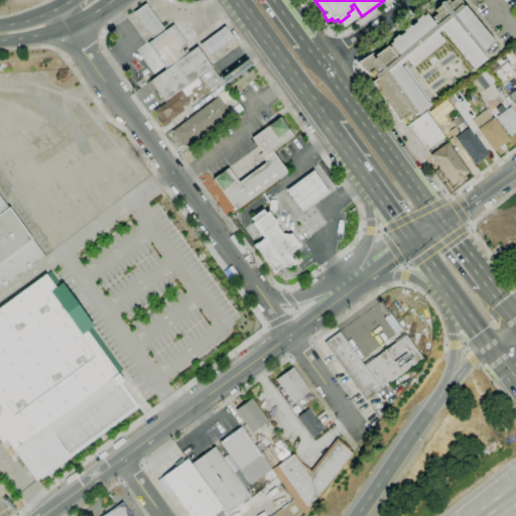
[(405,123),(401,119),(398,121),(372,83),(377,79),(375,76),(373,78),(369,74),(368,75),(356,63),(370,54),(374,58),(376,57),(375,55),(387,46),(389,48),(391,46),(389,44),(392,41),(391,40),(397,34),(399,36),(404,31),(403,30),(409,24),(411,26),(416,21),(415,20),(421,15),(422,16),(425,14),(432,22),(434,20),(432,17),(437,13),(434,10),(440,5),(439,4),(442,1),(443,3),(446,0),(449,3),(453,0),(459,0),(462,3),(460,4),(463,8),(464,6),(494,42),(493,42),(497,47),(487,55),(485,53),(482,55),(485,59),(474,69),(441,29),(436,33),(443,41),(413,67),(407,59),(400,66),(402,68),(404,66),(432,104),(417,115),(416,113),(413,115),(414,116),(405,123)]
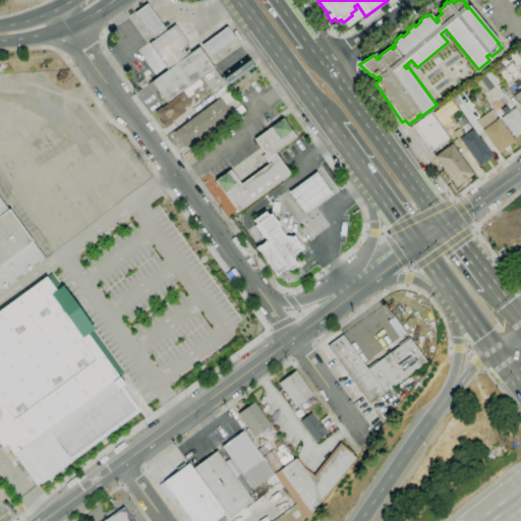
[(154,38),(135,13),(148,4),(166,30),(154,38)]
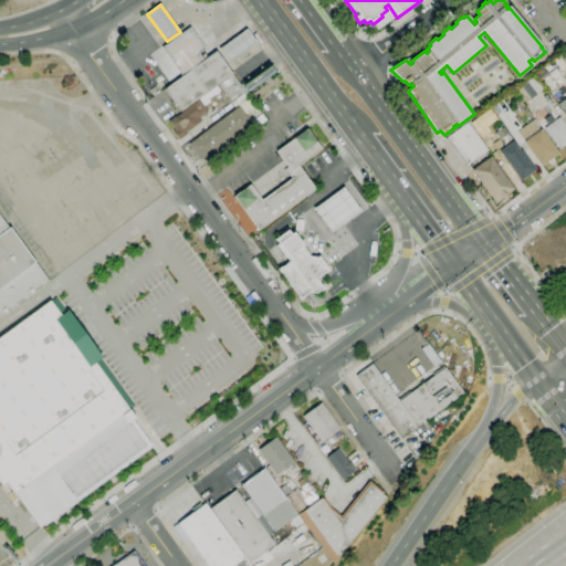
[(182,75),(163,48),(190,28),(206,49),(199,53),(203,61),(182,75)]
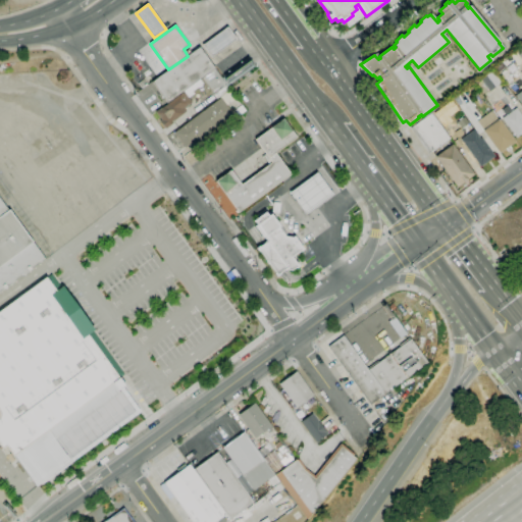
[(211,57),(202,46),(227,28),(236,39),(211,57)]
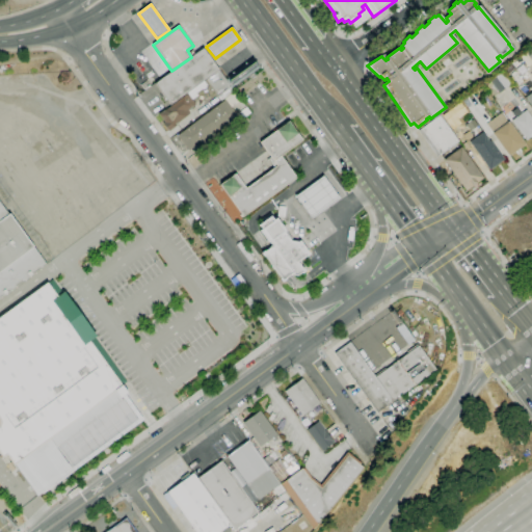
[(246,47),(219,67),(229,80),(256,60),(246,47)]
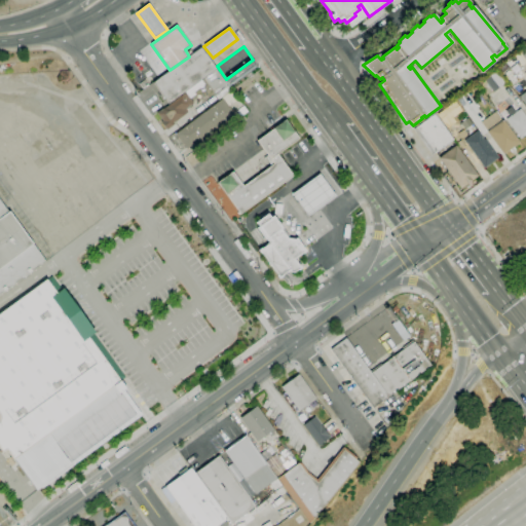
[(184,92),(168,104),(153,82),(170,70),(189,57),(200,48),(216,69),(228,86),(227,87),(230,91),(218,100),(202,79),(201,80),(184,92)]
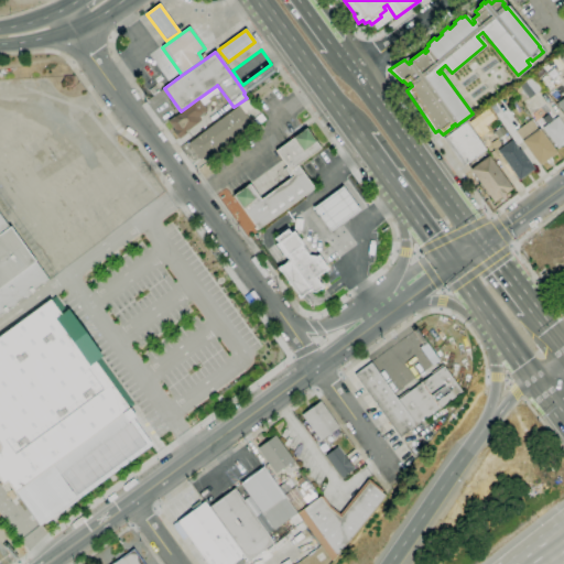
[(549,90),(535,73),(549,63),(563,80),(549,90)]
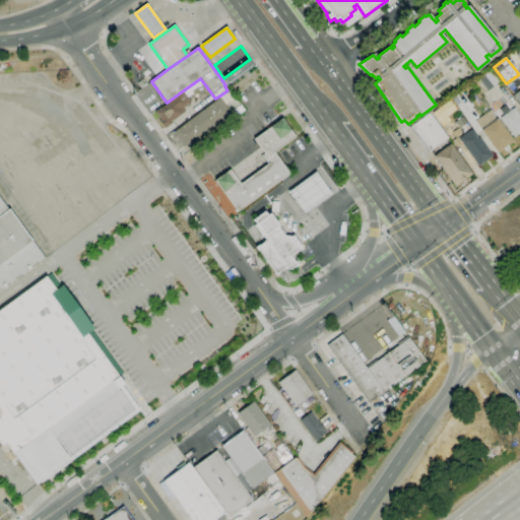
[(478,79),(490,70),(500,82),(488,91),(478,79)]
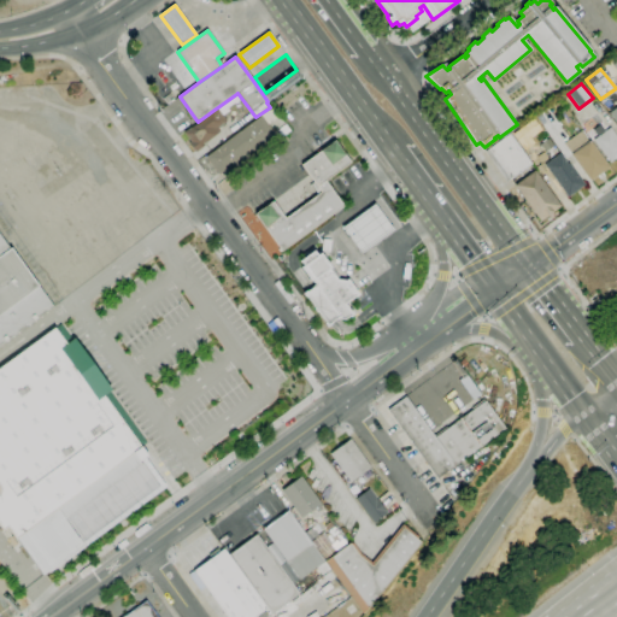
[(236,94),(240,99),(227,109),(229,111),(223,116),(227,121),(217,128),(221,131),(203,144),(204,145),(194,152),(188,144),(189,142),(182,133),(189,127),(191,128),(217,109),(216,109),(236,94)]
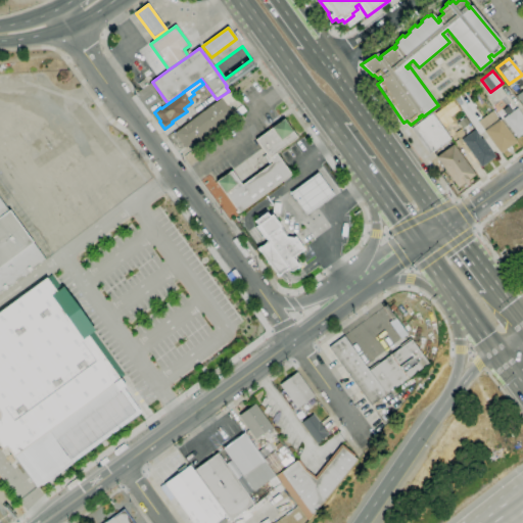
[(231,89),(237,98),(227,105),(230,110),(183,145),(174,133),(221,98),(220,97),(231,89)]
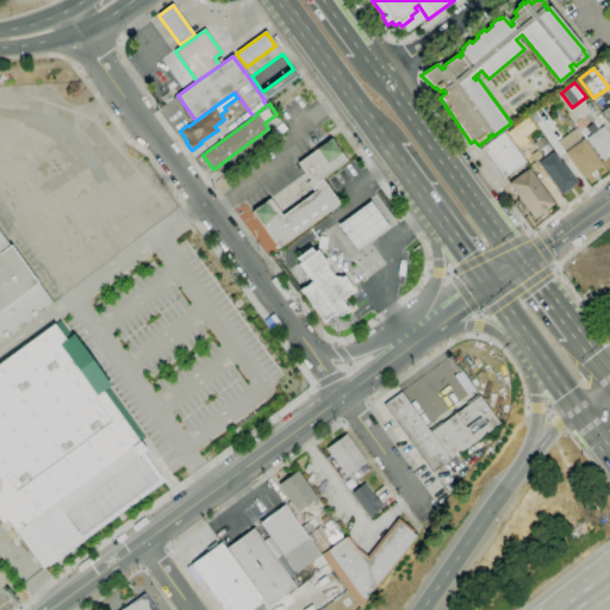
[(280,136),(274,129),(282,123),(287,130),(280,136)]
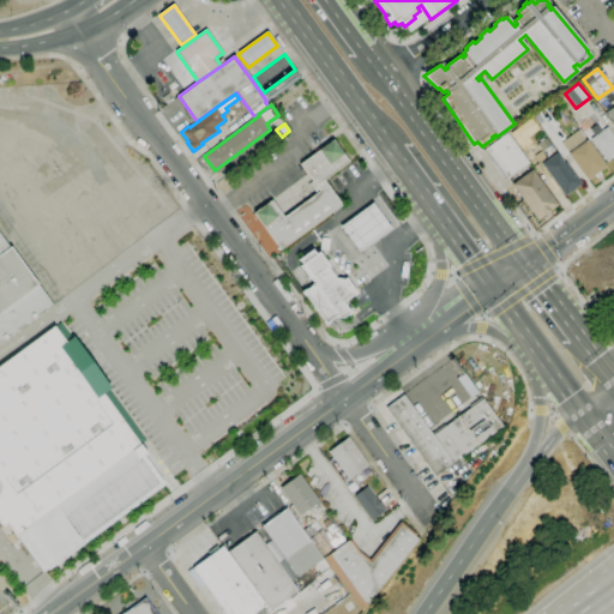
[(613,156),(607,162),(590,139),(595,136),(590,130),(597,124),(602,131),(607,127),(613,137),(613,156)]
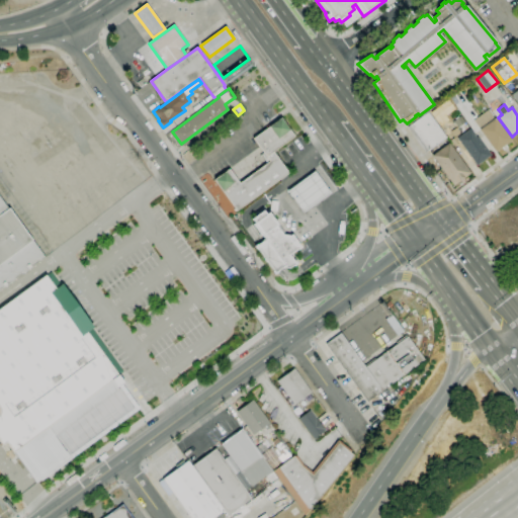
[(496,152),(479,130),(480,128),(473,120),(488,110),(494,118),(495,117),(512,140),(496,152)]
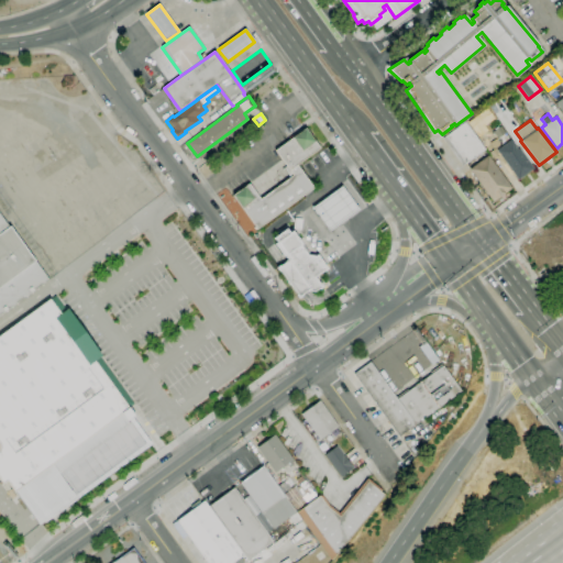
[(463,166),(442,139),(464,122),(484,150),(463,166)]
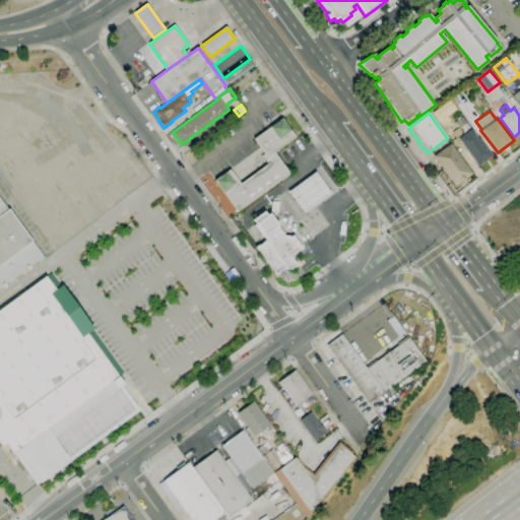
[(238,211),(214,181),(230,170),(241,184),(270,161),(254,139),(281,119),(296,137),(274,152),(289,174),(238,211)]
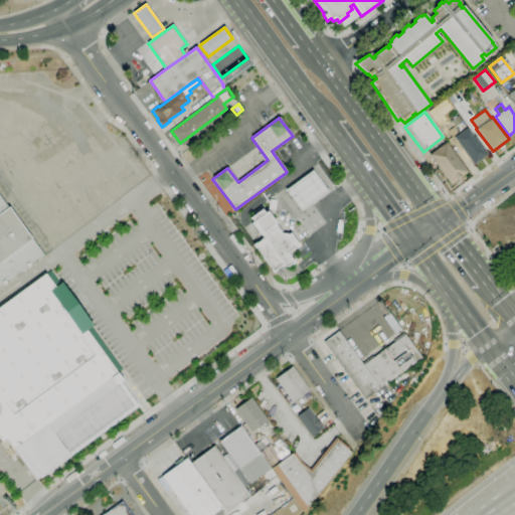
[(474,164),(455,138),(467,129),(474,137),(475,137),(488,155),(474,164)]
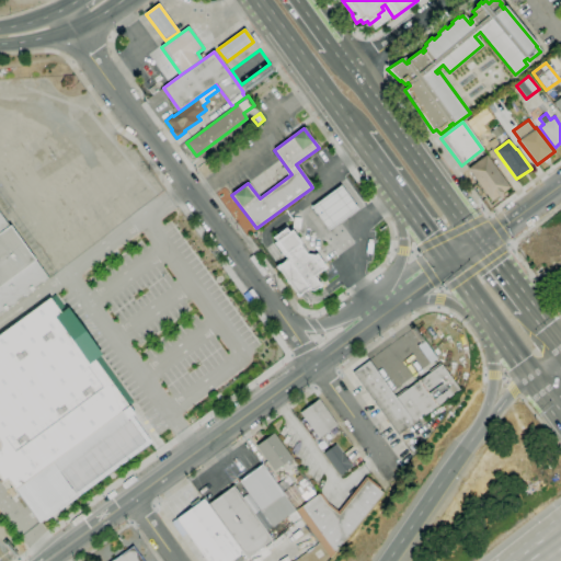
[(491,202),(467,169),(487,155),(510,187),(491,202)]
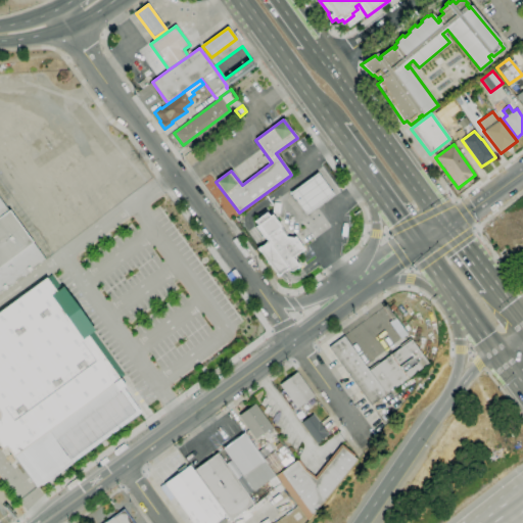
[(316,173),(331,195),(304,214),(289,192),(316,173)]
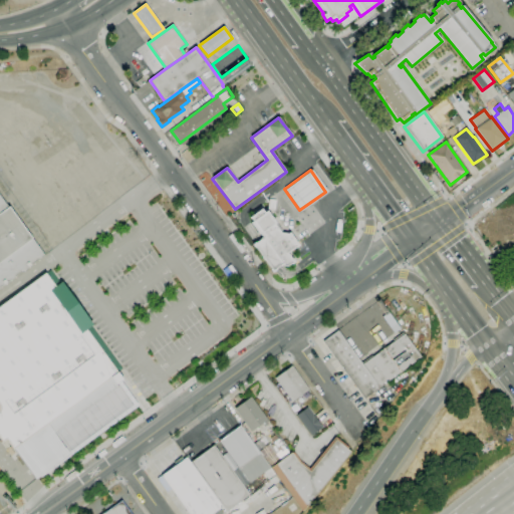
[(0,196),(8,207),(9,207),(32,238),(32,239),(44,256),(0,288),(0,196)]
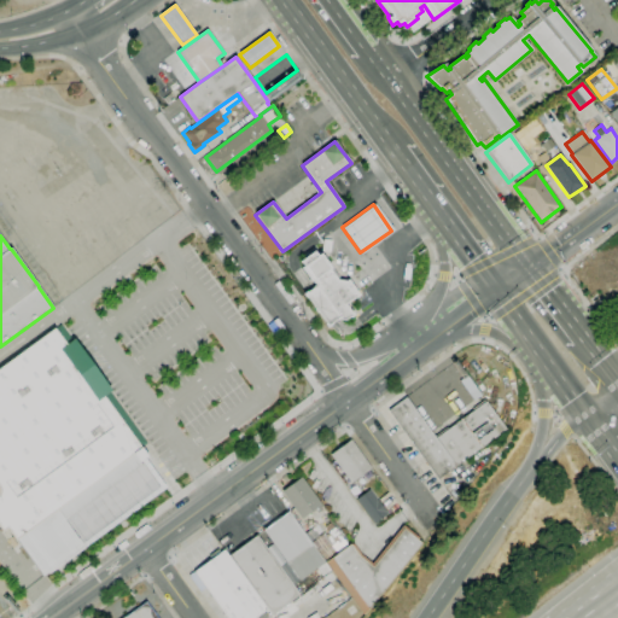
[(295,264),(312,287),(302,293),(327,330),(338,321),(342,326),(356,316),(348,304),(361,295),(350,280),(338,278),(318,249),(295,264)]
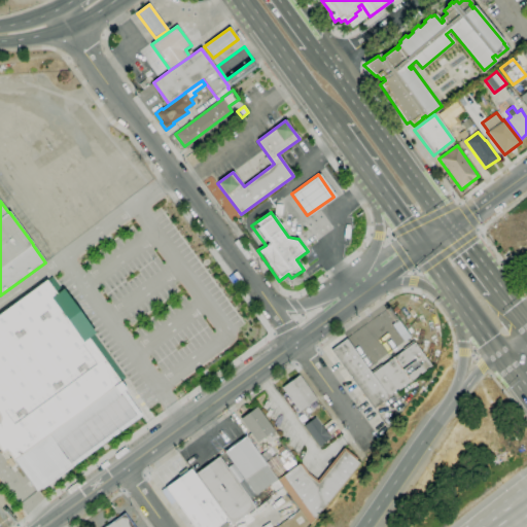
[(0,311),(44,279),(144,416),(39,491),(6,446),(0,450),(0,311)]
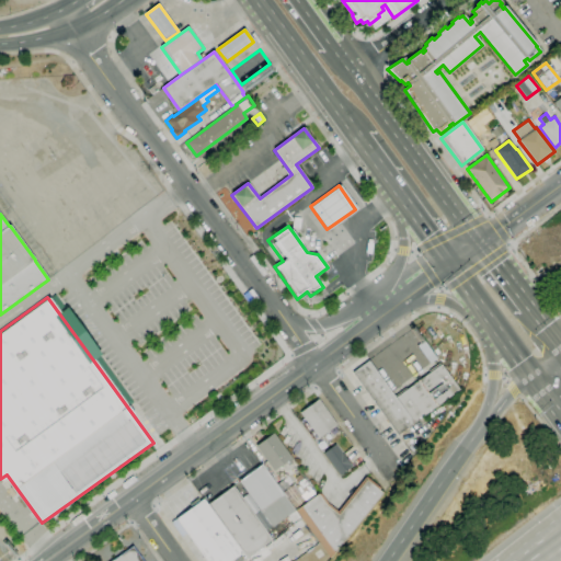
[(398,435),(353,373),(369,361),(396,398),(442,364),(459,390),(398,435)]
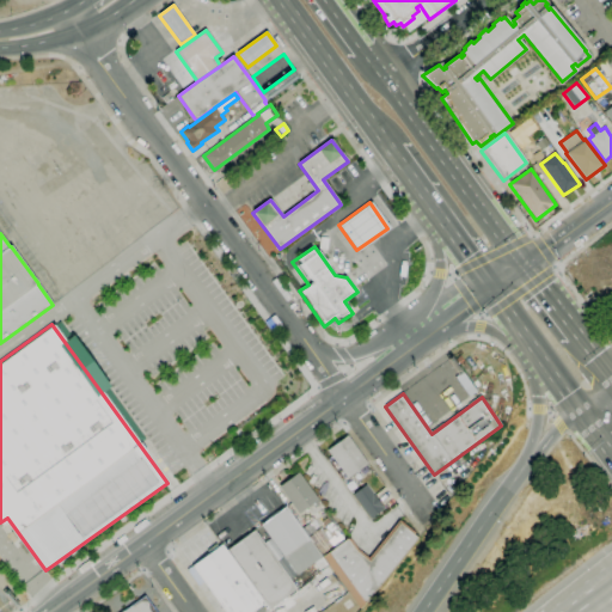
[(347,478),(326,451),(348,435),(368,464),(347,478)]
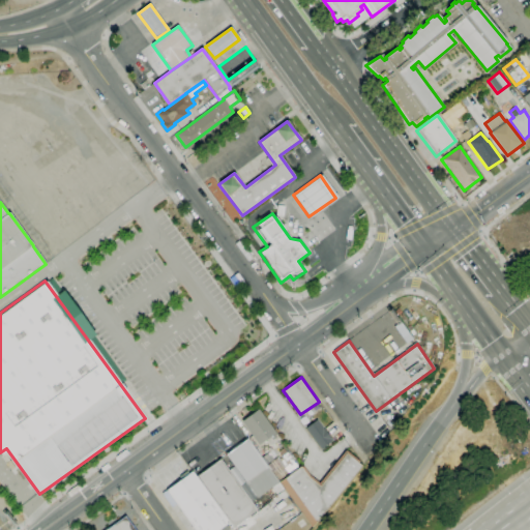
[(259,445),(241,421),(259,409),(276,433),(274,434),(276,437),(273,440),(270,437),(259,445)]
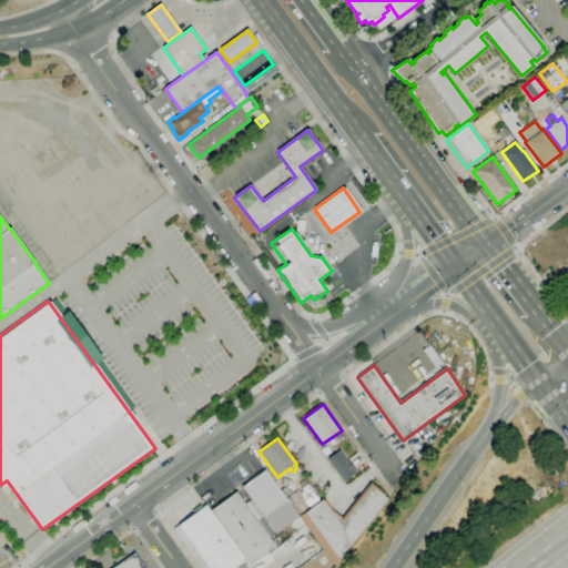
[(344,482),(327,459),(341,449),(356,472),(344,482)]
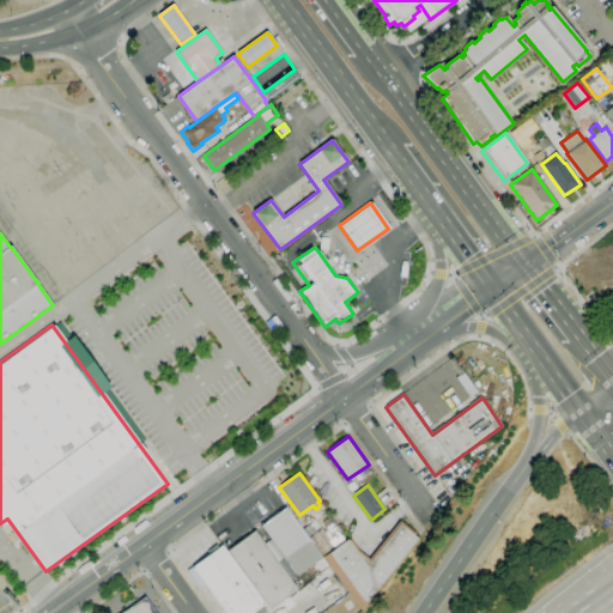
[(329,566),(321,572),(314,564),(298,576),(261,526),(286,508),(308,538),(323,558),(329,566)]
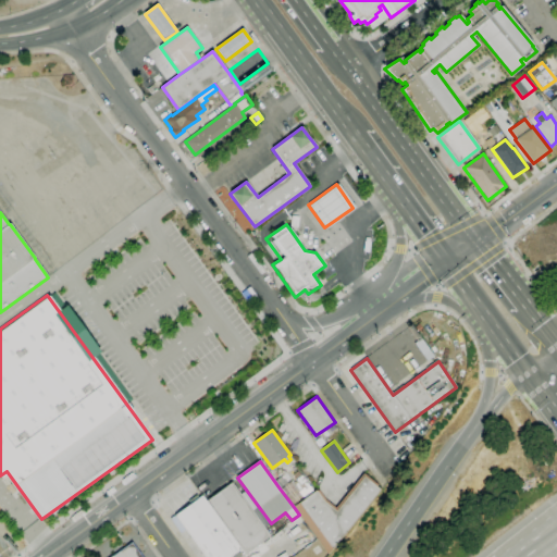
[(313,492),(317,491),(323,502),(335,511),(361,479),(360,478),(363,473),(378,485),(376,486),(380,490),(327,554),(299,515),(294,507),(313,492)]
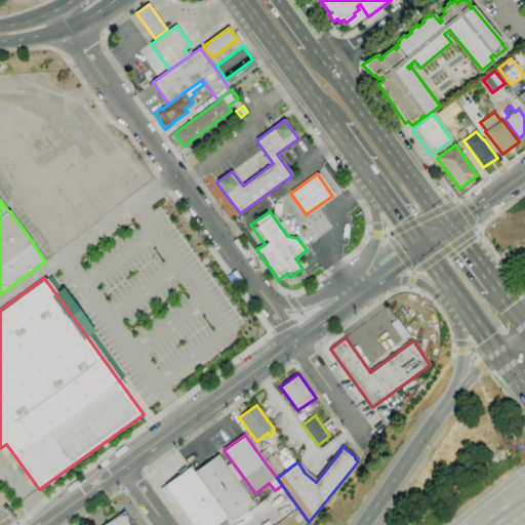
[(277,478),(264,460),(275,452),(277,454),(285,449),(295,463),(277,478)]
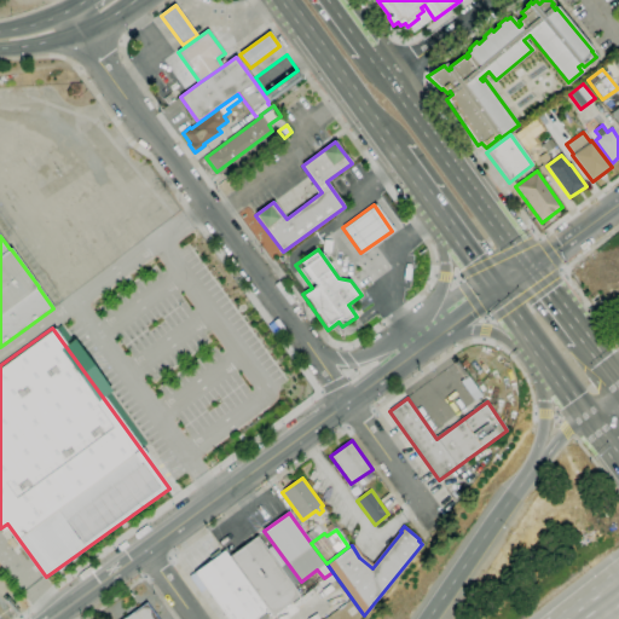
[(229,557),(258,537),(301,595),(272,617),(267,611),(229,557)]
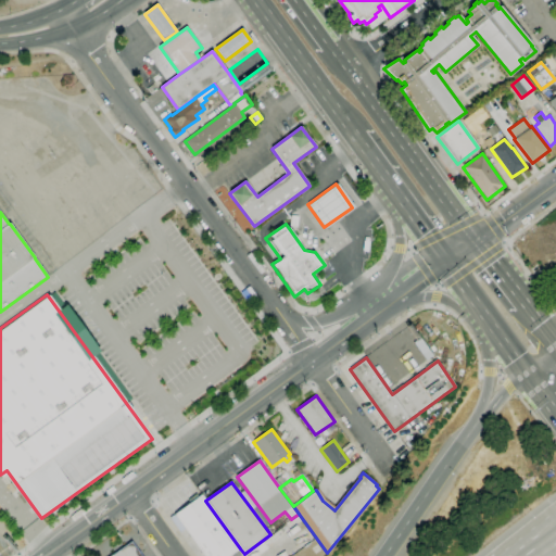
[(240,548),(229,555),(204,555),(174,515),(191,502),(190,498),(197,494),(199,496),(201,494),(205,501),(240,548)]
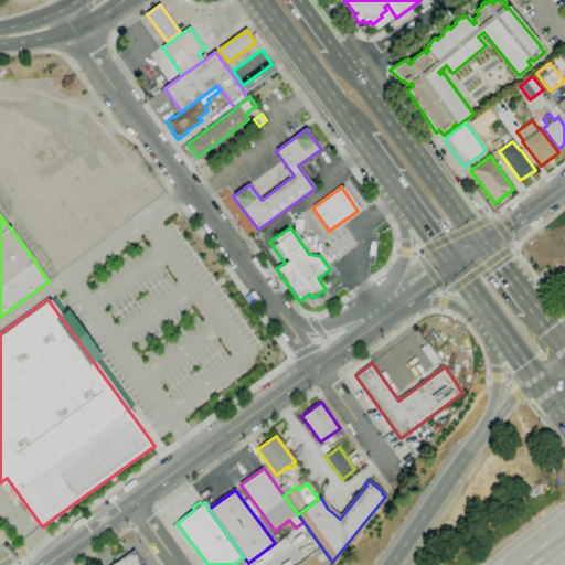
[(114,564),(134,551),(144,564),(114,564)]
